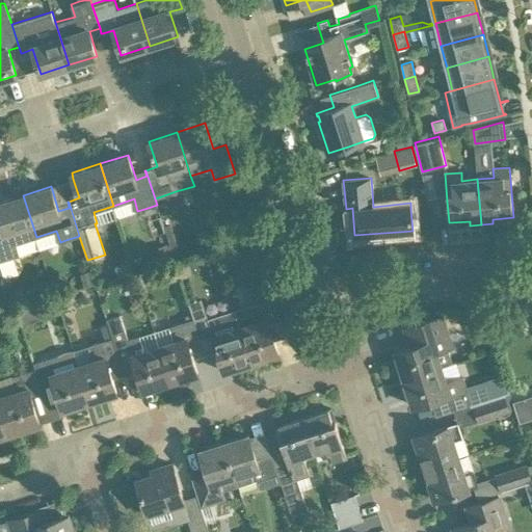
[(17,243),(36,237),(23,195),(0,202),(0,222),(2,229),(0,229),(0,260),(0,261),(20,255),(17,243)]
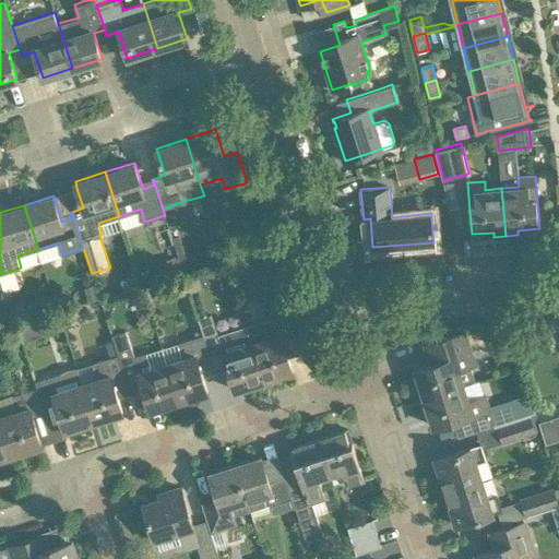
[(165,280),(183,274),(178,258),(176,259),(176,257),(158,262),(165,280)]
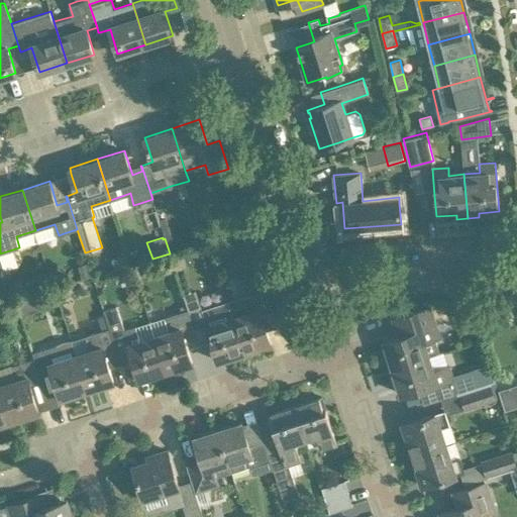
[(125,254),(112,259),(115,269),(128,265),(125,254)]
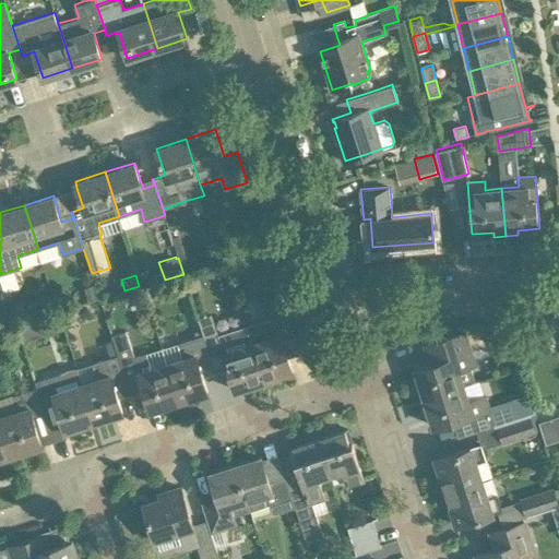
[(93,285),(84,288),(86,296),(88,300),(97,297),(93,285)]
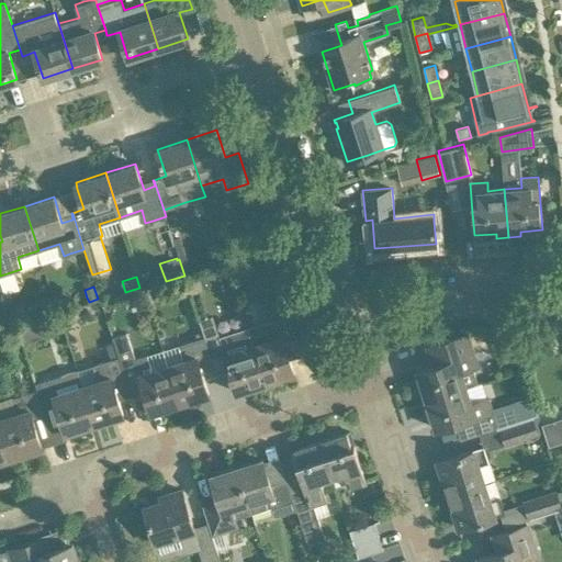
[(65,323),(76,319),(72,310),(62,313),(65,323)]
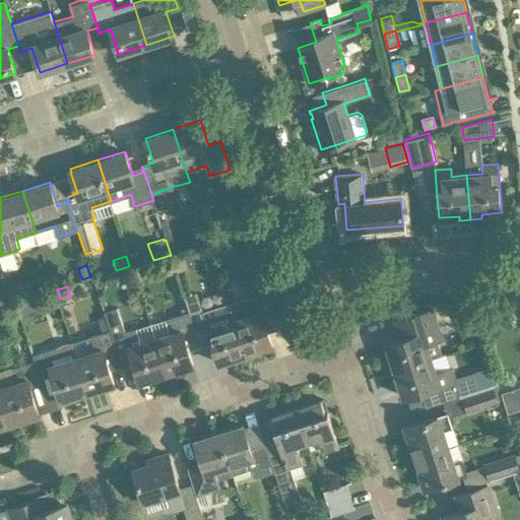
[(276,316),(273,308),(268,289),(230,303),(235,320),(236,320),(246,352),(265,346),(266,347),(272,345),(268,332),(280,328),(276,316)]
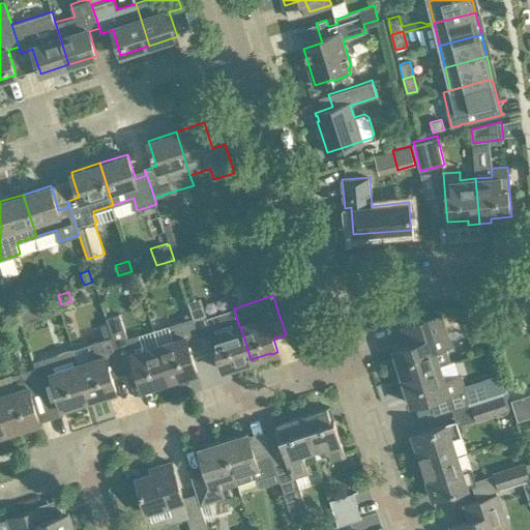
[(43,315),(60,308),(55,296),(39,301),(43,315)]
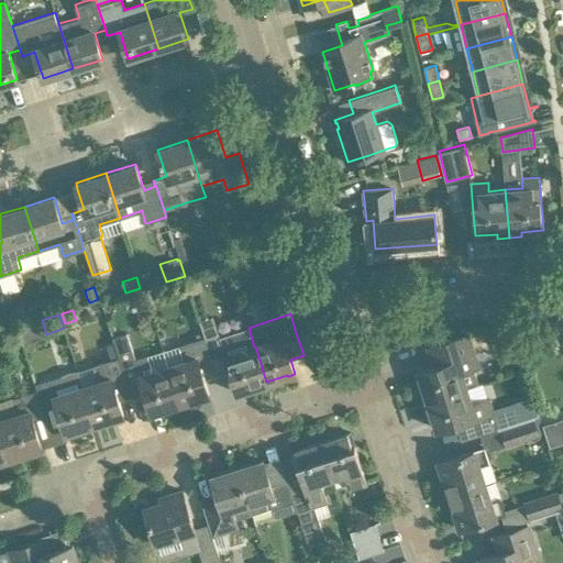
[(255,346),(254,346),(249,328),(220,337),(219,333),(206,337),(205,338),(213,363),(216,370),(228,365),(236,393),(244,390),(243,389),(266,382),(255,346)]
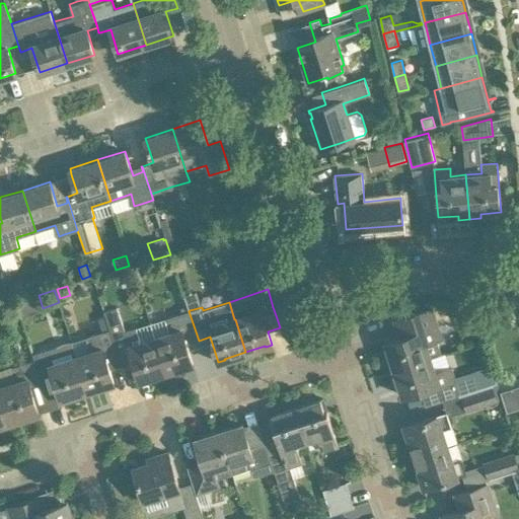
[(146,377),(166,371),(156,338),(141,342),(137,327),(126,330),(119,307),(104,311),(106,315),(110,329),(118,354),(120,359),(132,355),(140,380),(146,378),(146,377)]
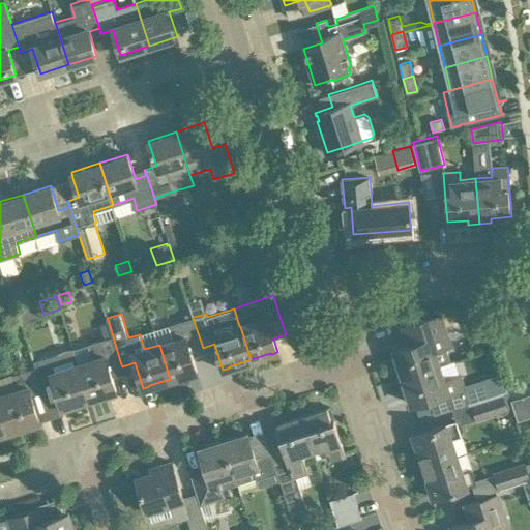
[(450,345),(446,332),(440,315),(404,326),(409,344),(406,345),(394,349),(403,376),(438,365),(450,361),(446,347),(450,345)]
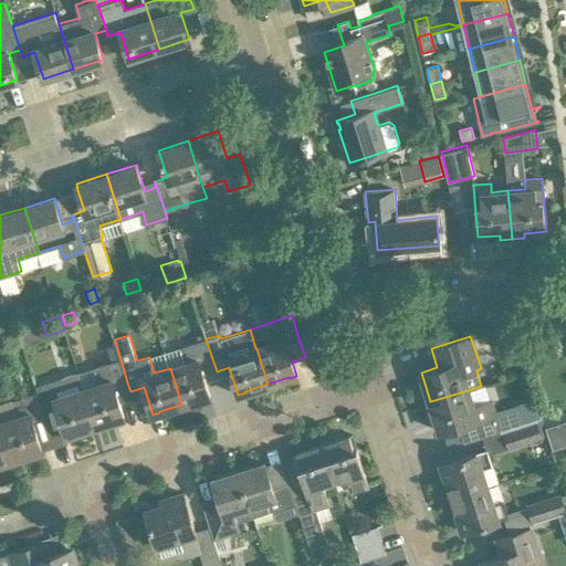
[(202,369),(215,365),(206,339),(180,347),(185,364),(170,368),(181,405),(203,398),(203,399),(210,396),(202,369)]
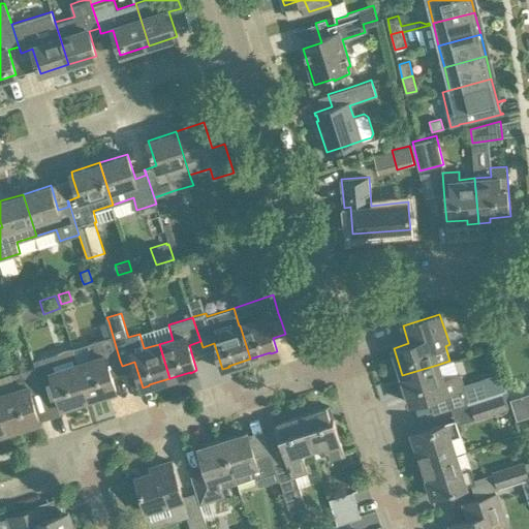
[(120,361),(114,341),(113,336),(104,338),(89,343),(93,355),(78,361),(89,397),(110,391),(110,392),(116,390),(109,364),(120,361)]
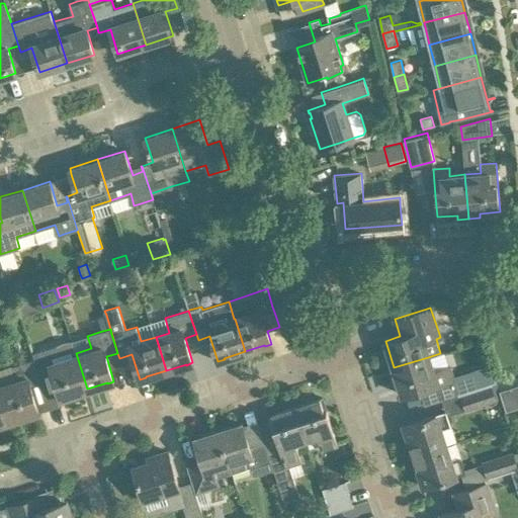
[(76,353),(61,358),(57,346),(33,353),(35,359),(40,377),(53,373),(61,399),(67,397),(67,396),(87,389),(76,353)]
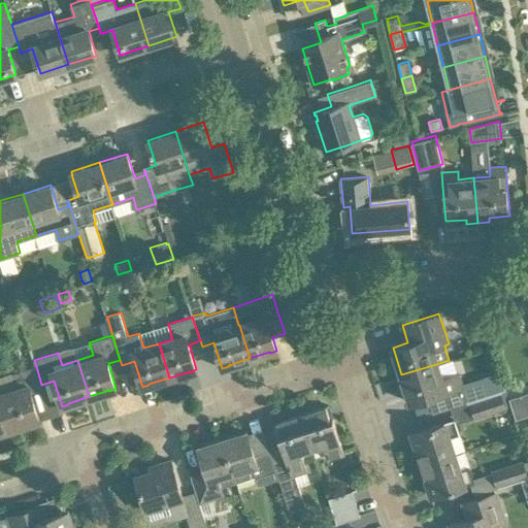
[(436,364),(401,374),(410,402),(428,396),(436,394),(440,408),(441,409),(450,407),(469,401),(468,400),(498,391),(505,389),(499,371),(463,383),(460,371),(456,373),(440,377),(436,364)]
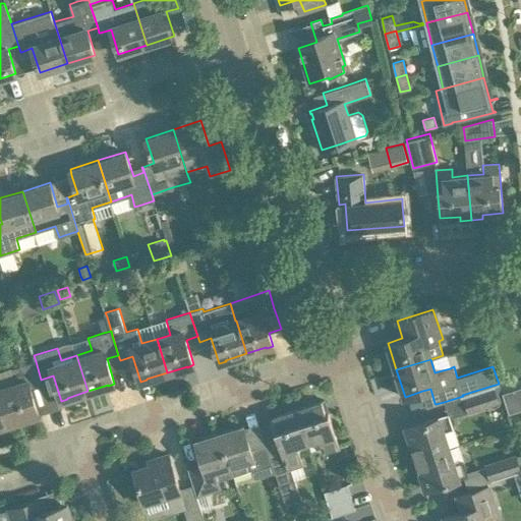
[(43,385),(41,380),(36,361),(12,368),(9,369),(13,382),(0,386),(12,421),(32,415),(33,416),(39,414),(31,389),(43,385)]
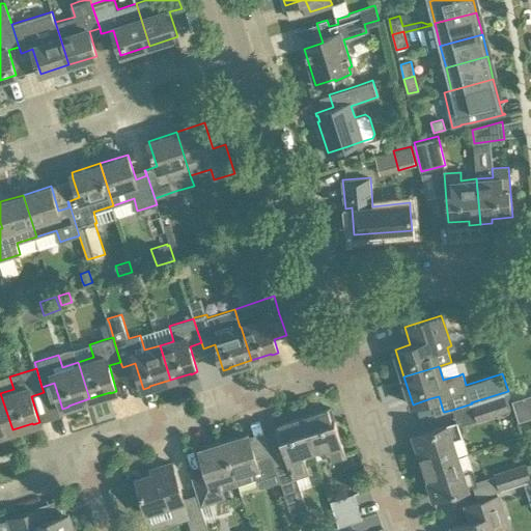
[(0,434),(12,429),(0,393),(0,392),(0,434)]
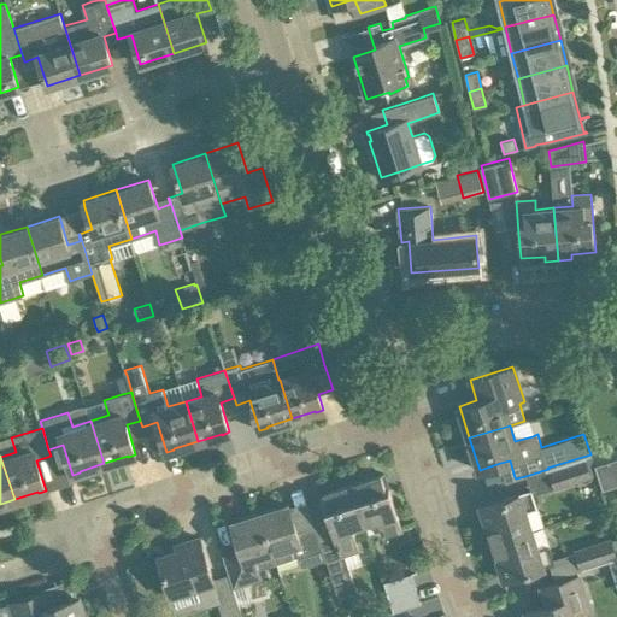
[(554,487),(589,476),(582,457),(547,468),(548,469),(554,487)]
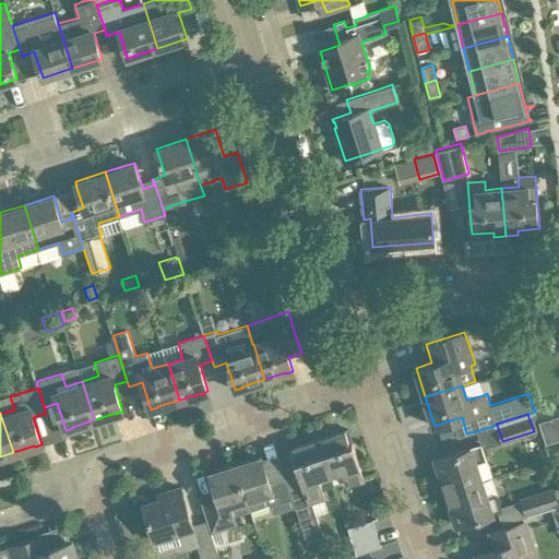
[(348,429),(319,438),(331,474),(343,470),(347,484),(364,478),(353,442),(349,443),(346,431),(348,430),(348,429)]
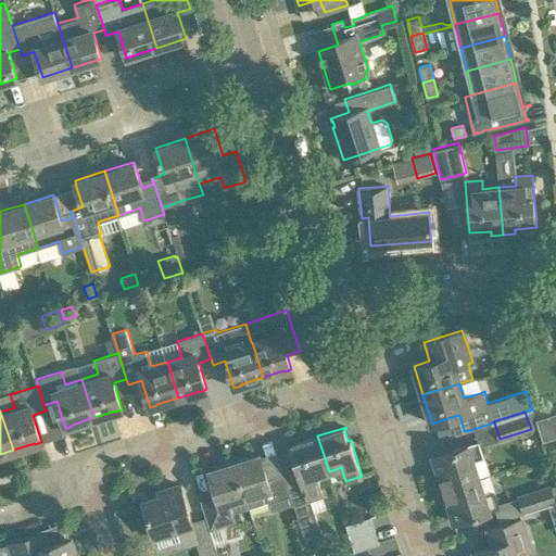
[(283,475),(293,504),(304,536),(320,531),(311,501),(323,496),(320,490),(323,489),(317,475),(329,471),(317,436),(289,445),(289,446),(292,445),(295,457),(293,458),(297,470),(283,475)]
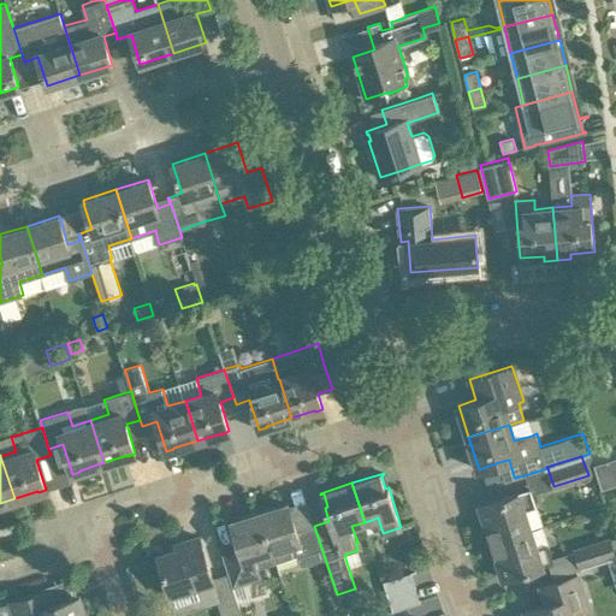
[(534,505),(531,493),(529,489),(503,497),(480,505),(485,523),(487,522),(493,540),(531,529),(523,509),(534,505)]
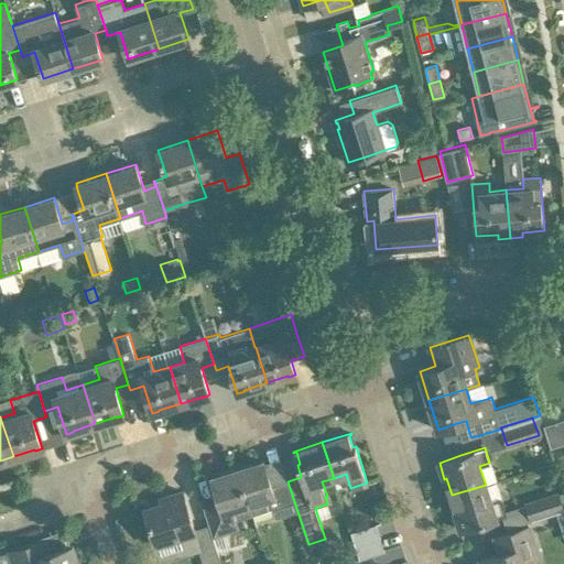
[(263,461),(238,469),(251,514),(271,508),(275,519),(297,511),(288,481),(275,485),(275,486),(272,487),(263,461)]
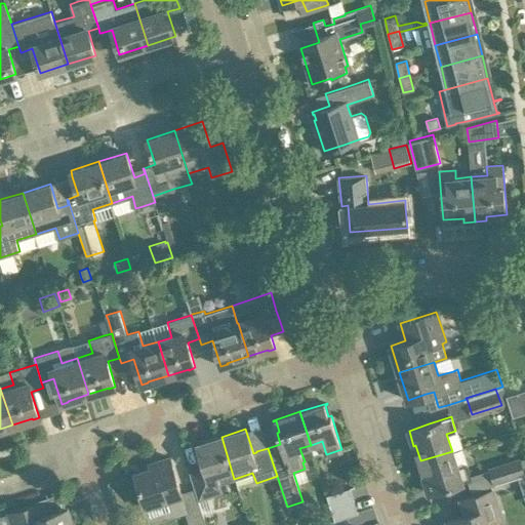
[(220,483),(234,479),(221,437),(197,444),(205,469),(202,470),(202,469),(190,473),(195,488),(197,497),(198,500),(221,493),(218,483),(220,483)]
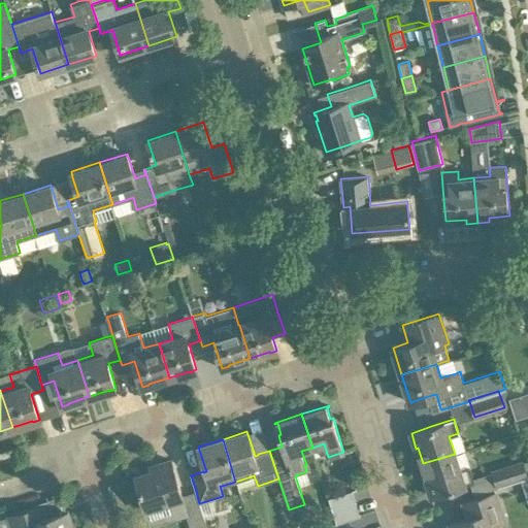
[(455,454),(423,463),(428,480),(426,480),(431,495),(470,483),(473,482),(472,479),(468,467),(460,470),(455,454)]
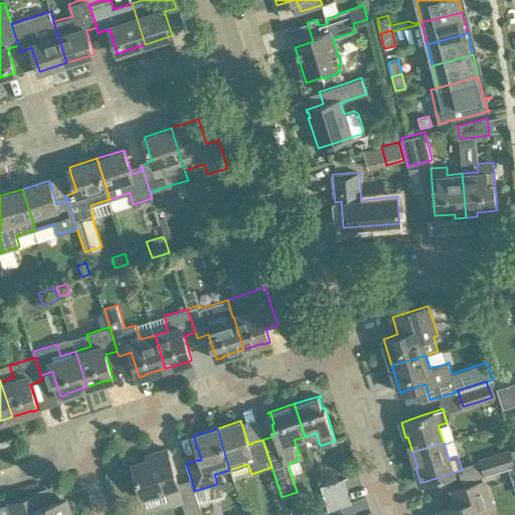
[(185,514),(201,514),(193,488),(191,479),(178,483),(167,449),(154,453),(156,457),(132,465),(142,498),(166,490),(170,506),(182,502),(185,514)]
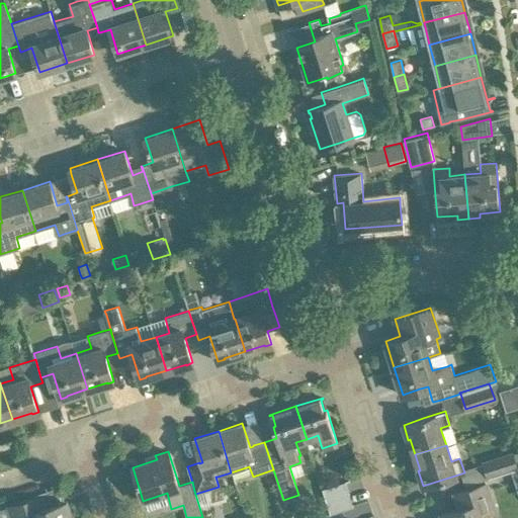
[(517,467),(517,452),(512,454),(512,453),(483,462),(488,478),(514,469),(517,467)]
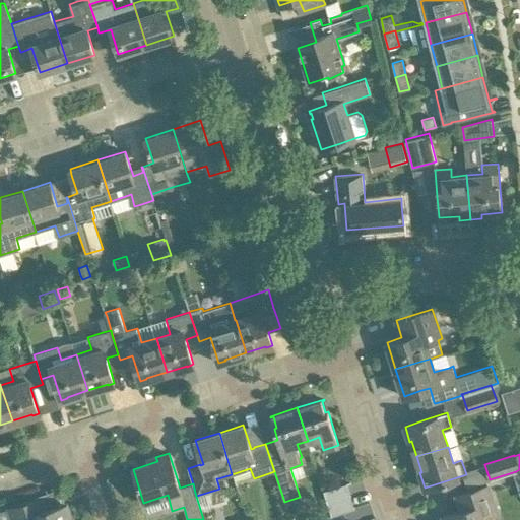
[(361,478),(356,466),(346,470),(350,482),(361,478)]
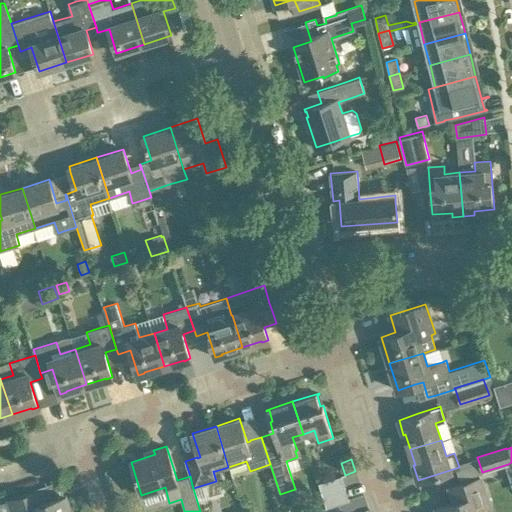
[(326,508),(330,506),(349,500),(341,475),(318,483),(326,508)]
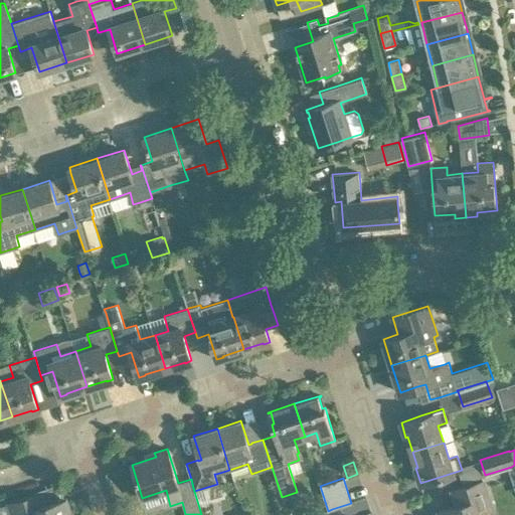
[(492,509),(488,497),(483,480),(463,486),(463,487),(456,489),(457,490),(461,504),(438,511),(439,514),(476,514),(477,514),(487,511),(492,509)]
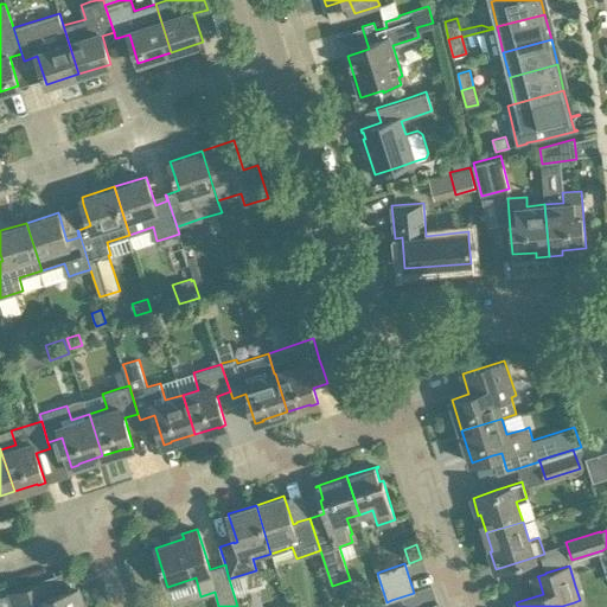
[(83,606),(82,602),(83,602),(78,587),(55,594),(53,592),(55,592),(51,580),(49,580),(49,581),(11,593),(14,606),(83,606)]
